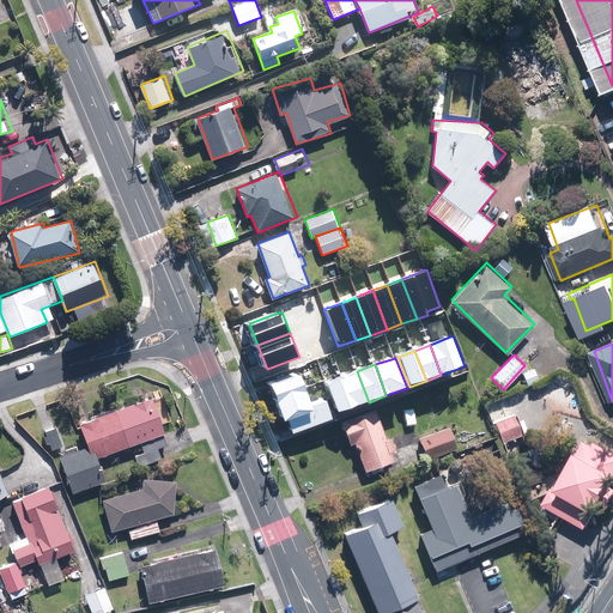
[(534,366),(522,371),(528,384),(540,380),(534,366)]
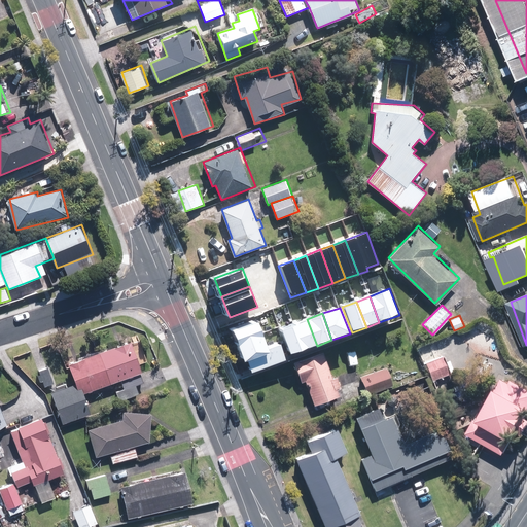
[(307,319),(294,323),(304,350),(317,346),(307,319)]
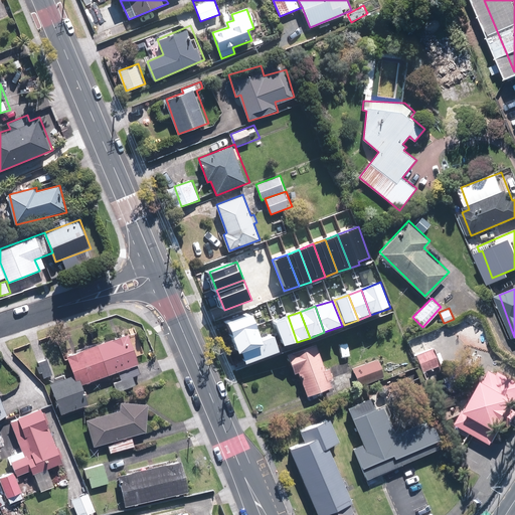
[(233,337),(256,328),(251,314),(228,324),(233,337)]
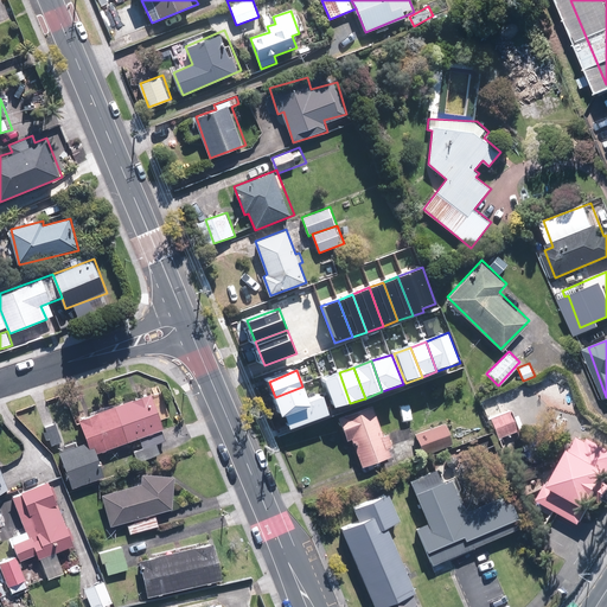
[(339,372),(323,378),(334,409),(350,403),(339,372)]
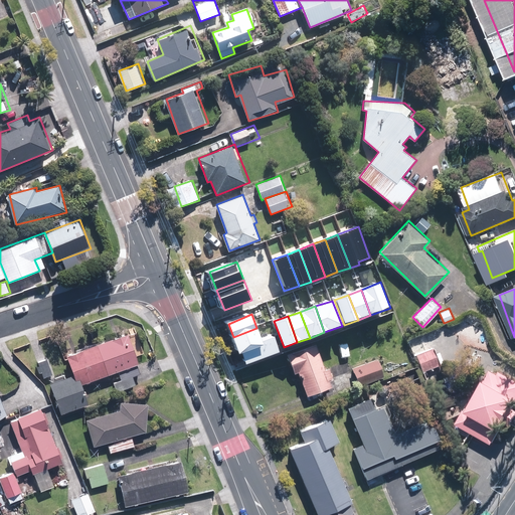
[(264,344),(263,342),(256,328),(233,337),(239,353),(242,352),(264,344)]
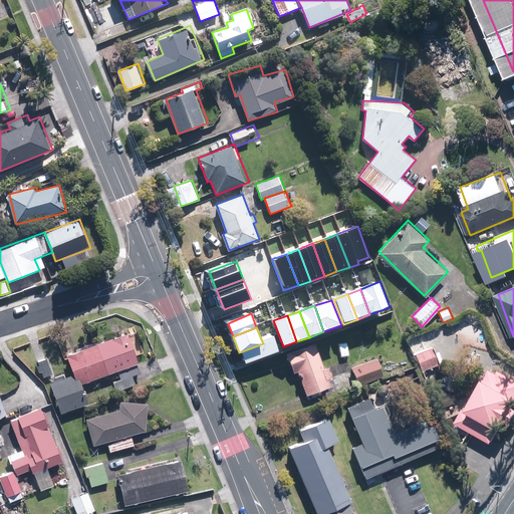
[(142,361),(130,331),(68,353),(75,372),(52,381),(63,412),(90,402),(83,382),(118,369),(138,363),(142,361)]
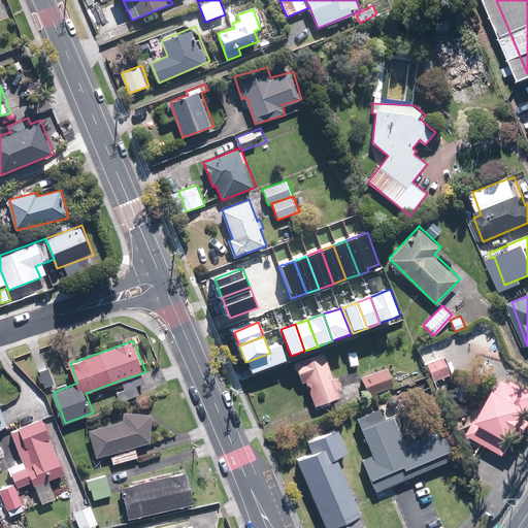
[(436,340),(423,345),(428,361),(426,362),(432,380),(450,372),(436,340)]
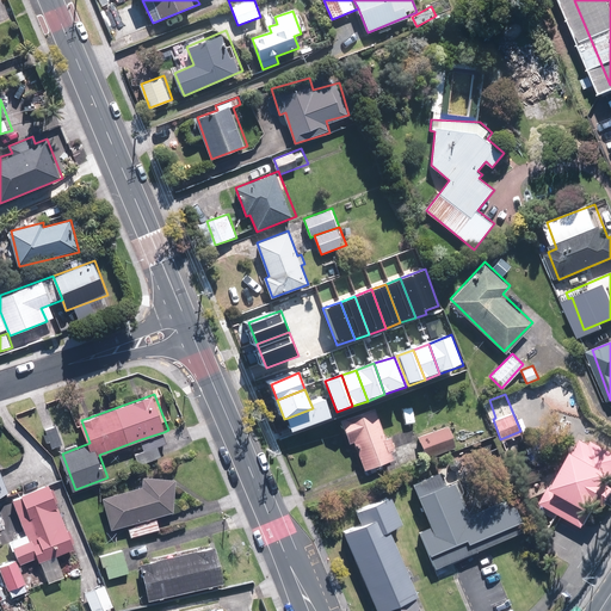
[(331,418),(325,400),(312,406),(313,408),(288,418),(294,432),(331,418)]
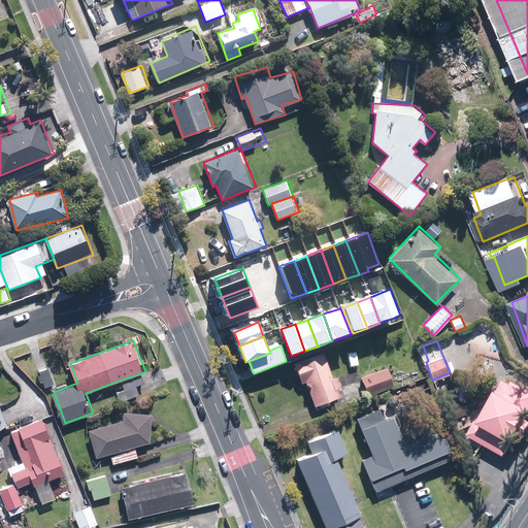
[(315,405),(341,395),(338,389),(342,388),(337,374),(333,375),(323,349),(294,360),(302,382),(305,381),(315,405)]
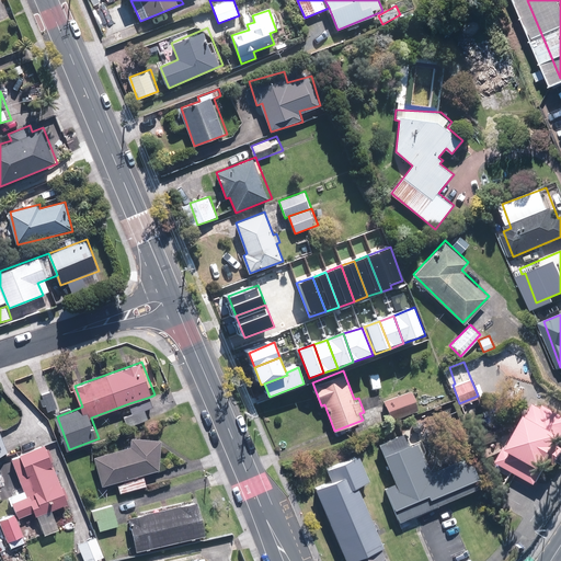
[(380,371),(368,374),(370,388),(382,386),(380,371)]
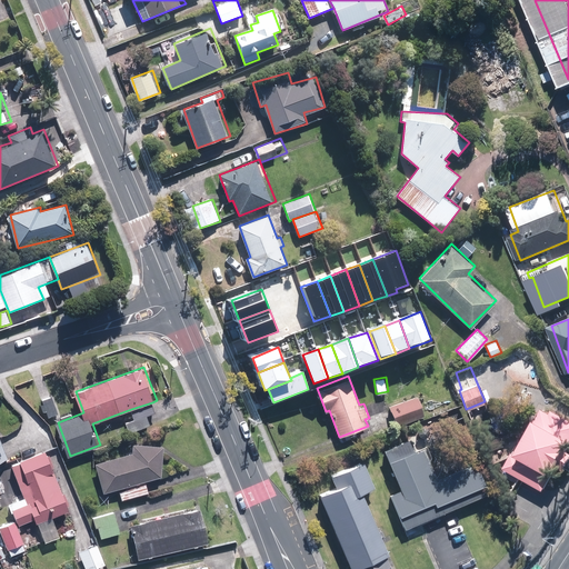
[(418,392),(387,405),(395,423),(425,411),(418,392)]
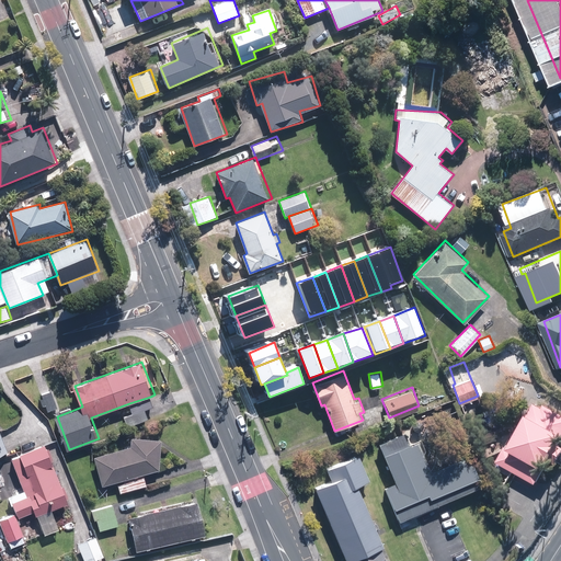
[(58,408),(52,390),(42,393),(48,412),(58,408)]
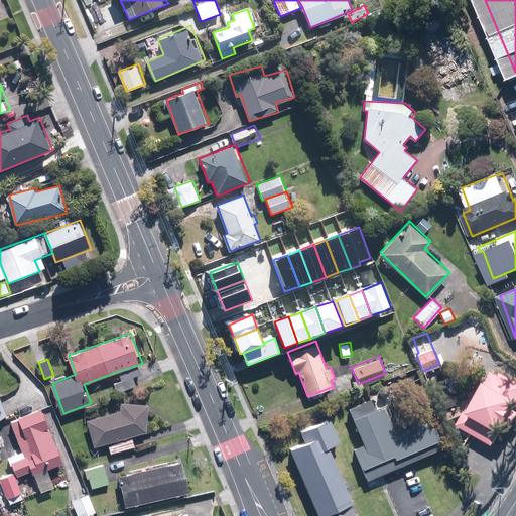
[(119,371),(123,380),(133,376),(141,373),(138,365),(119,371)]
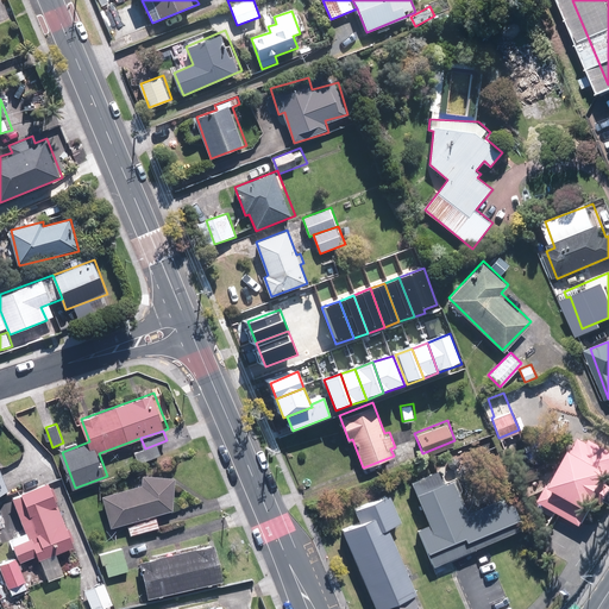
[(594,441),(584,437),(547,504),(589,527),(608,489),(608,444),(596,438),(594,441)]
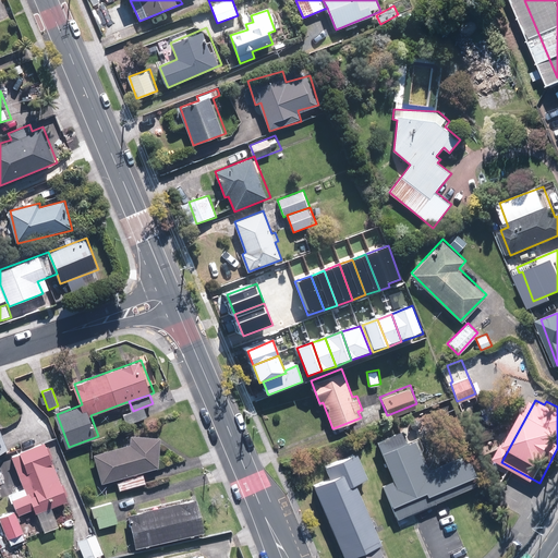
[(128,424),(148,416),(144,407),(133,411),(123,414),(128,424)]
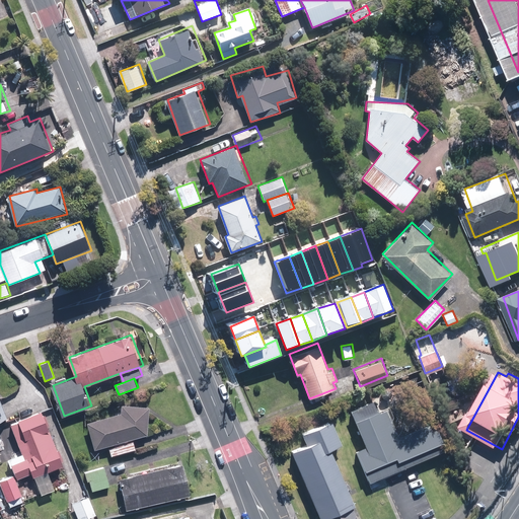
[(381,393),(348,409),(365,447),(354,452),(367,482),(448,444),(432,410),(396,426),(381,393)]
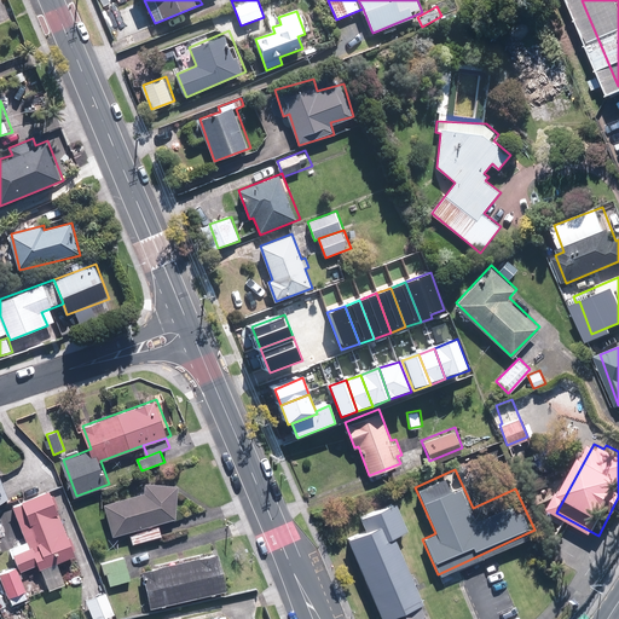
[(114,536),(177,518),(179,484),(146,481),(145,492),(104,503),(114,536)]
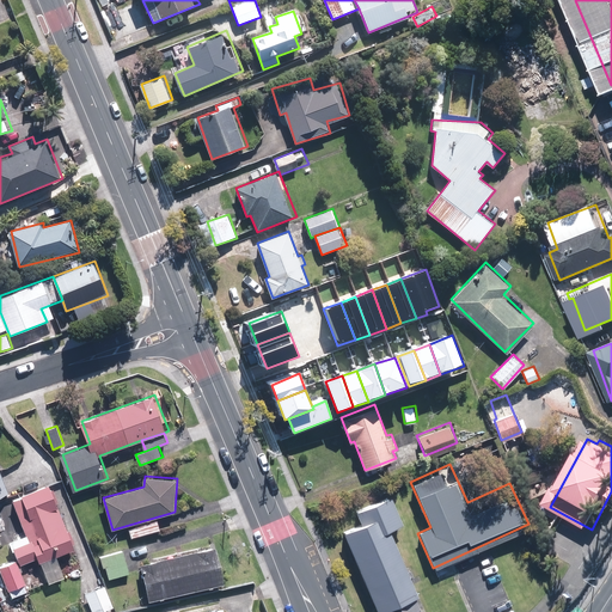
[(51,488),(49,483),(13,497),(31,540),(16,546),(24,564),(40,558),(41,563),(77,549),(74,543),(75,542),(71,528),(68,530),(56,501),(60,500),(55,487),(51,488)]
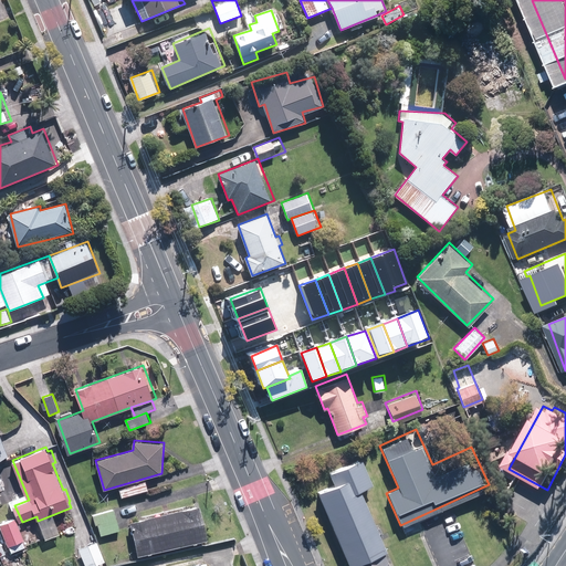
[(374,484),(362,457),(328,472),(333,483),(317,491),(349,564),(355,562),(356,565),(391,565),(385,551),(388,549),(360,490),(374,484)]
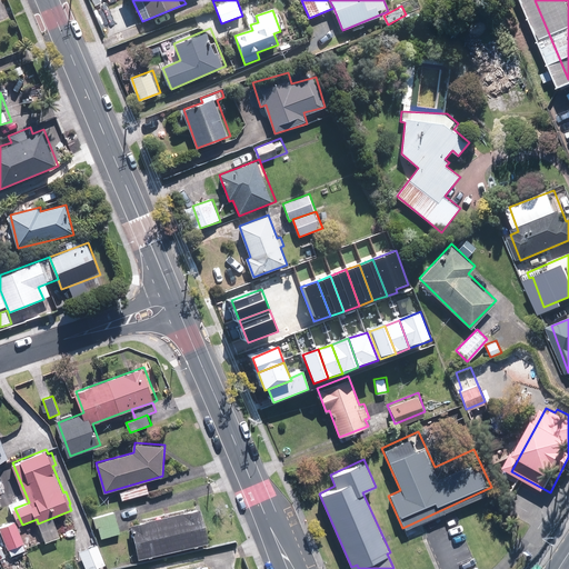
[(139,558),(210,542),(202,508),(131,523),(139,558)]
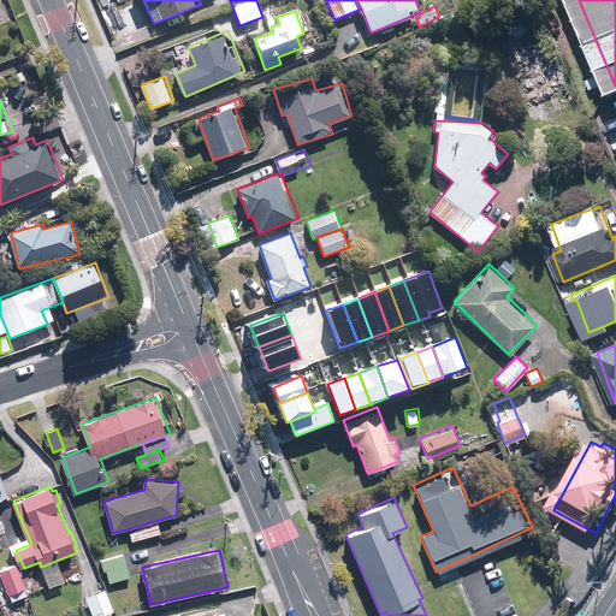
[(131,576),(125,554),(101,560),(104,570),(107,570),(111,582),(131,576)]
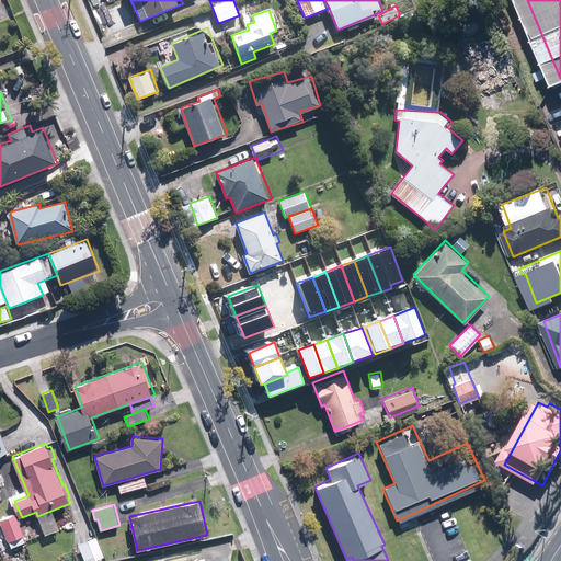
[(15,513),(0,518),(0,521),(9,540),(24,534),(15,513)]
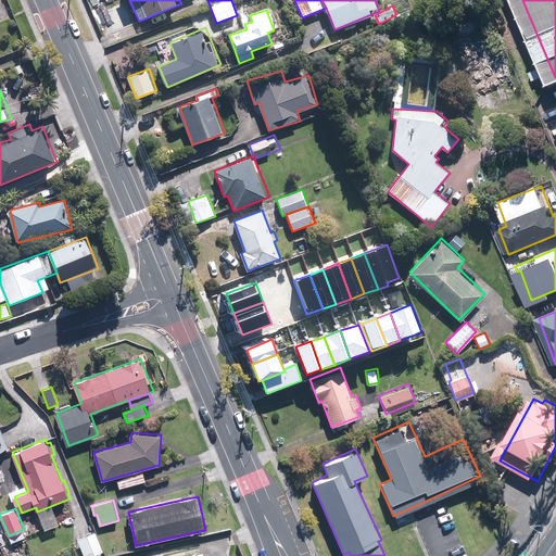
[(88,555),(103,551),(96,531),(78,538),(85,555),(88,555)]
